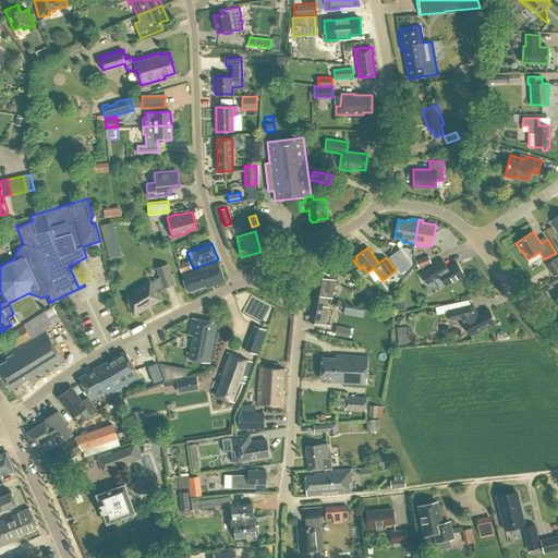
[(400,250),(389,257),(400,273),(411,265),(400,250)]
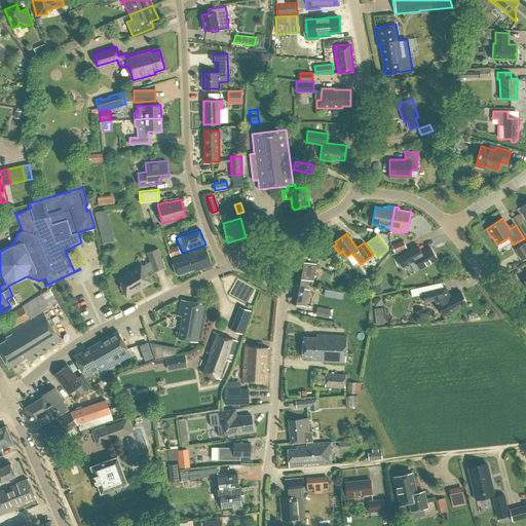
[(406,248),(404,240),(391,246),(395,252),(406,248)]
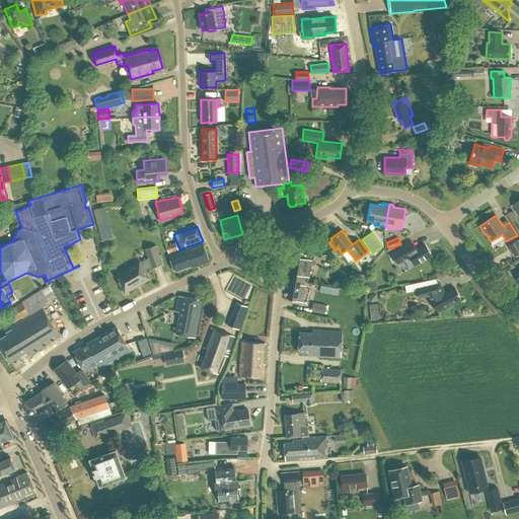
[(508,246),(514,256),(518,253),(518,243),(517,240),(508,246)]
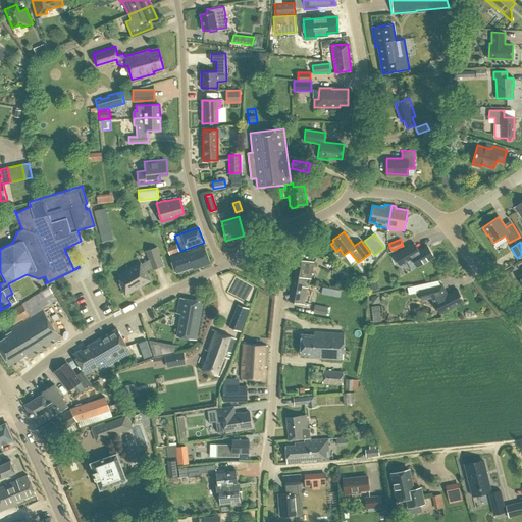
[(178,251),(176,244),(167,248),(169,254),(178,251)]
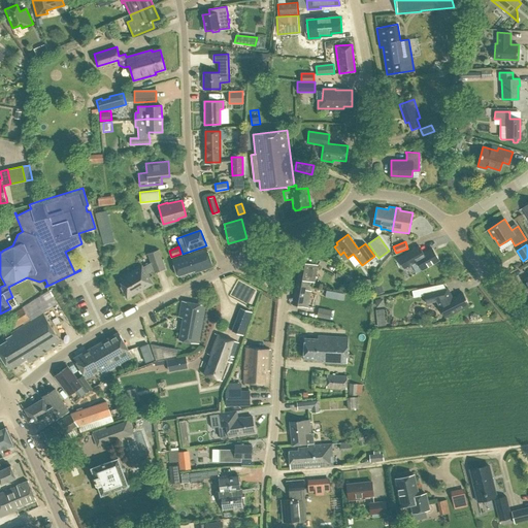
[(396,258),(403,270),(418,262),(422,270),(438,260),(432,249),(420,256),(415,248),(396,258)]
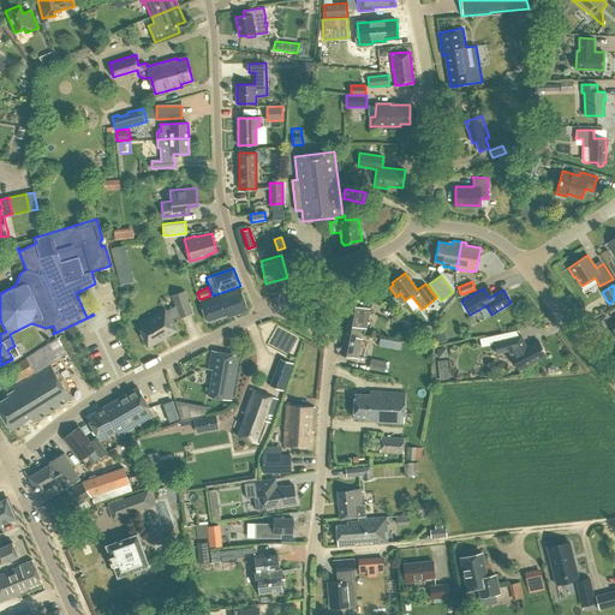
[(248,310),(240,290),(199,303),(207,321),(226,315),(226,317),(248,310)]
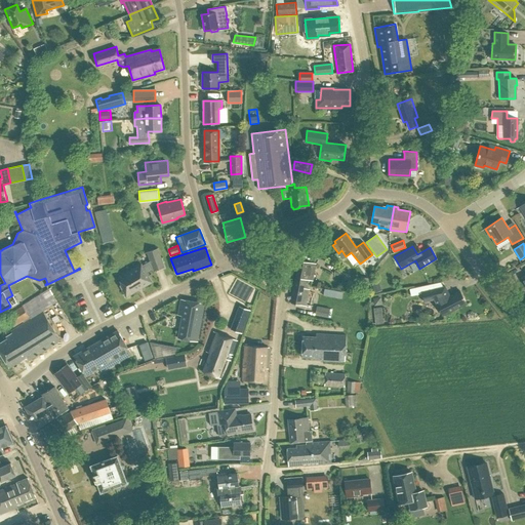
[(148,251),(151,260),(142,266),(142,264),(119,277),(122,283),(119,285),(126,296),(152,282),(146,272),(153,269),(154,270),(163,267),(157,248),(148,251)]
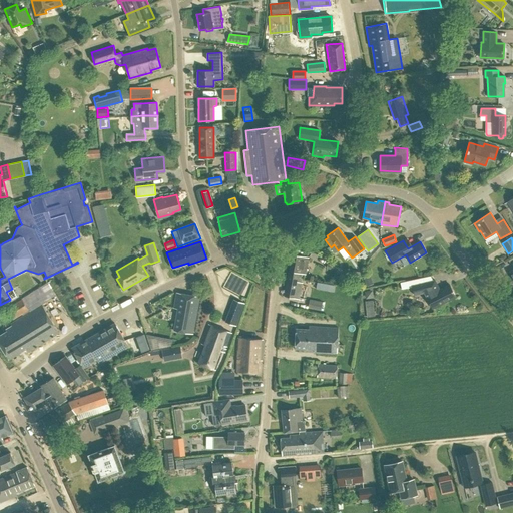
[(72,244),(68,246),(73,262),(77,260),(72,244)]
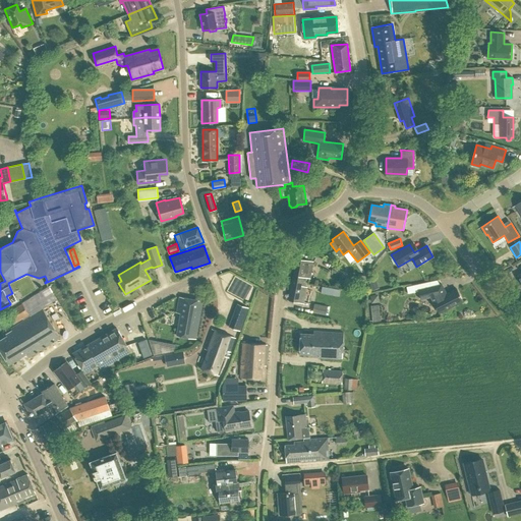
[(373,261),(368,255),(364,259),(368,265),(373,261)]
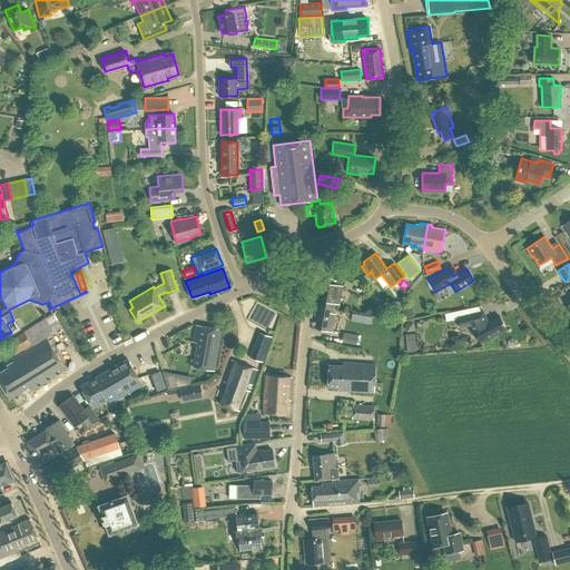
[(324,283),(321,301),(335,303),(340,304),(343,286),(324,283)]
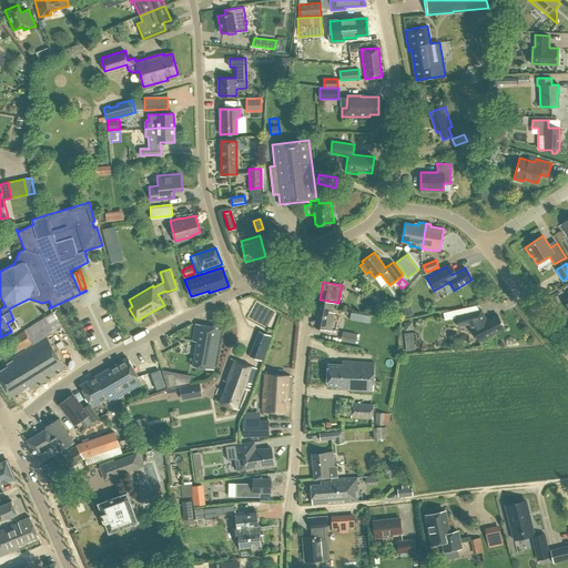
[(315,327),(331,331),(334,313),(332,312),(334,302),(320,300),(315,327)]
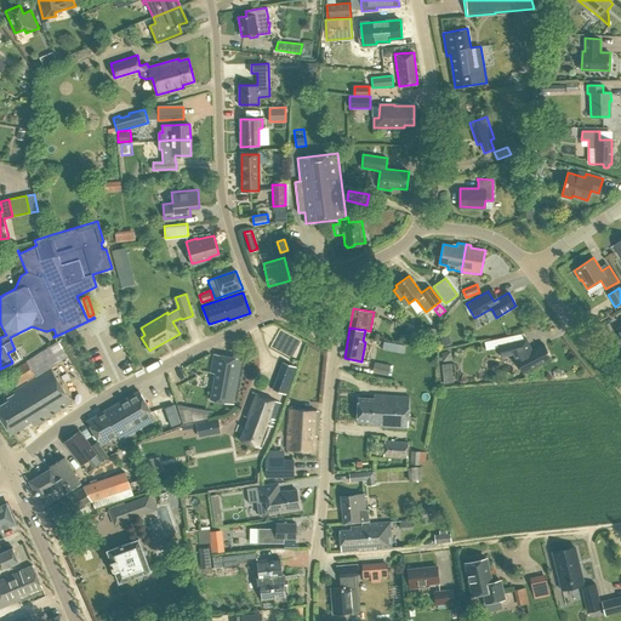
[(514,355),(523,372),(552,359),(545,343),(533,349),(527,339),(499,345),(501,353),(512,351),(514,355)]
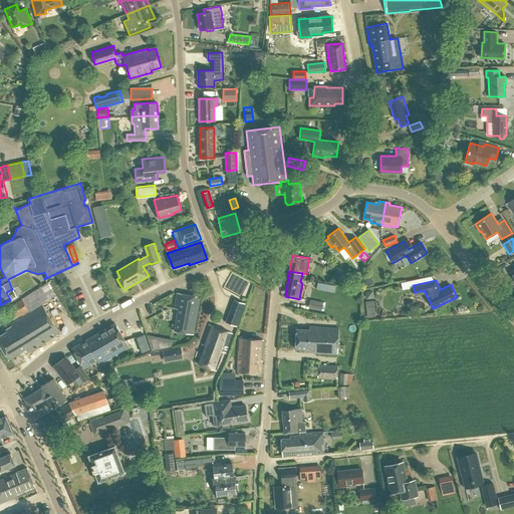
[(175,331),(193,334),(200,297),(177,292),(175,308),(179,309),(174,331),(175,331)]
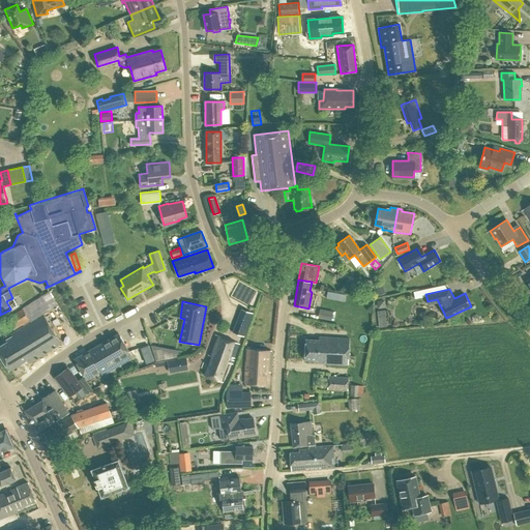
[(274,316),(275,305),(268,304),(267,315),(274,316)]
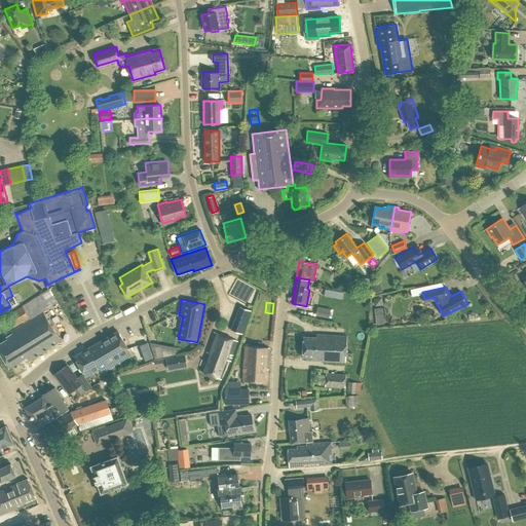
[(317,305),(315,314),(329,316),(331,308),(317,305)]
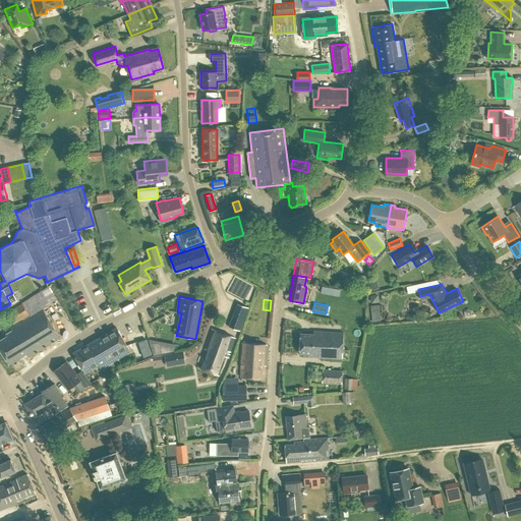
[(7,313),(14,324),(29,314),(22,303),(7,313)]
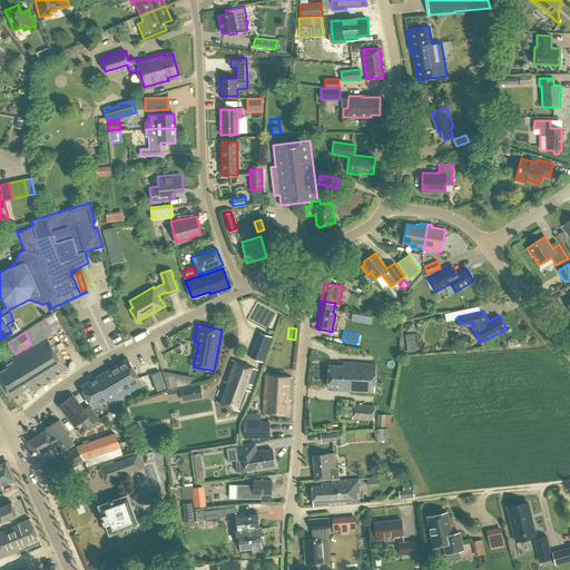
[(251,357),(262,362),(272,336),(259,332),(251,357)]
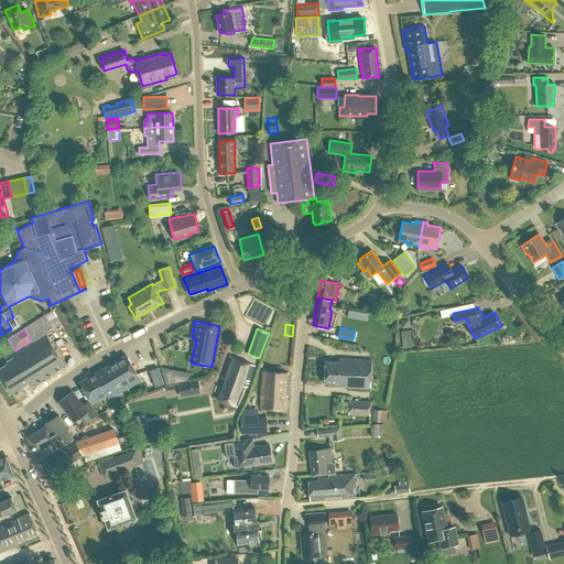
[(401,331),(403,348),(411,347),(409,329),(401,331)]
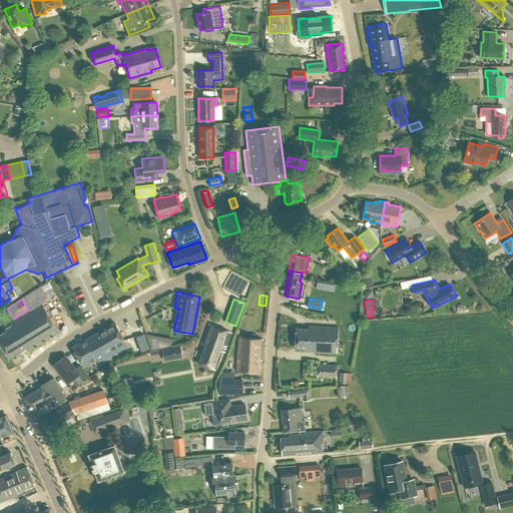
[(0,335),(0,343),(9,359),(26,349),(28,352),(59,332),(42,304),(11,324),(12,325),(6,329),(7,331),(0,335)]
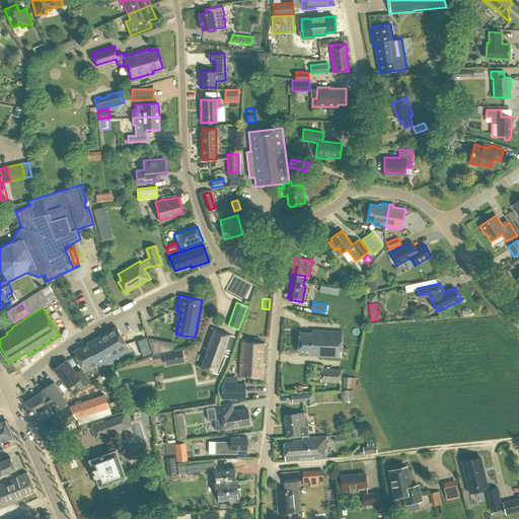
[(75,351),(73,352),(83,369),(95,363),(98,368),(130,350),(117,326),(84,345),(75,351)]
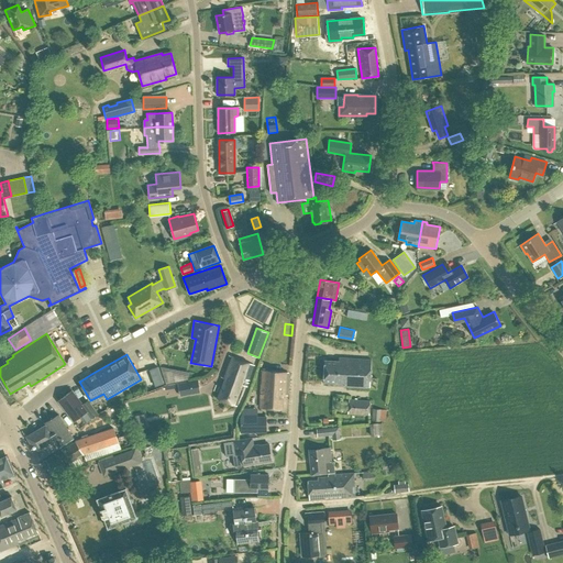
[(218,398),(236,405),(244,385),(246,385),(254,364),(229,355),(221,377),(225,378),(218,398)]
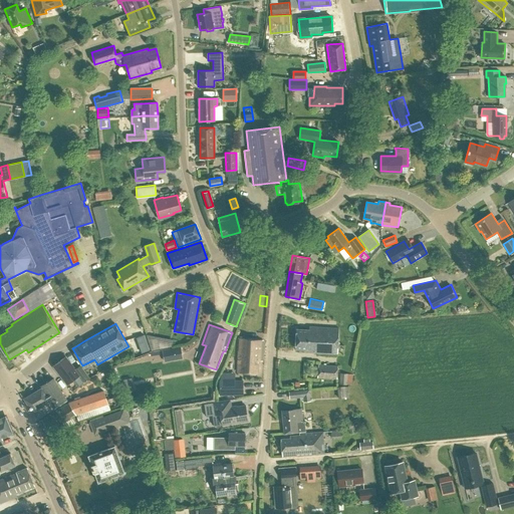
[(296,330),(295,348),(308,348),(307,351),(314,352),(314,353),(337,354),(338,328),(309,326),(309,330),(296,330)]
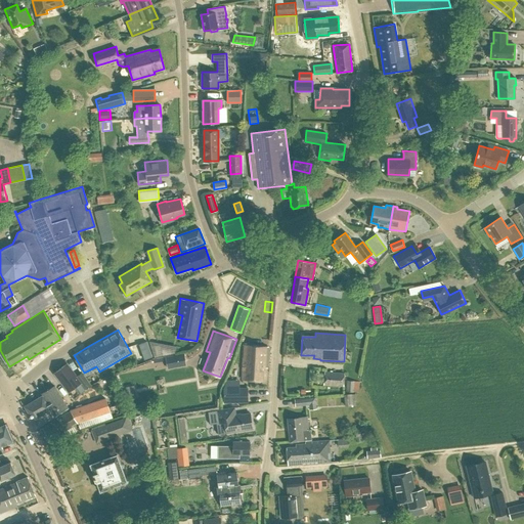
[(146,341),(139,344),(144,359),(153,357),(146,341)]
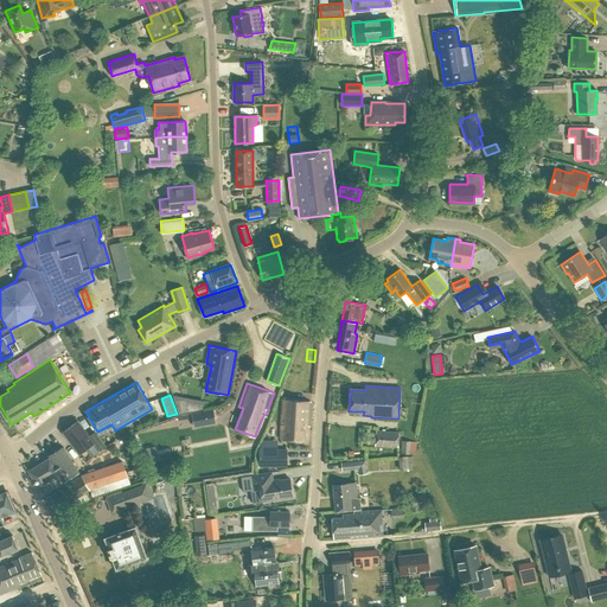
[(179,414),(189,411),(186,400),(176,402),(179,414)]
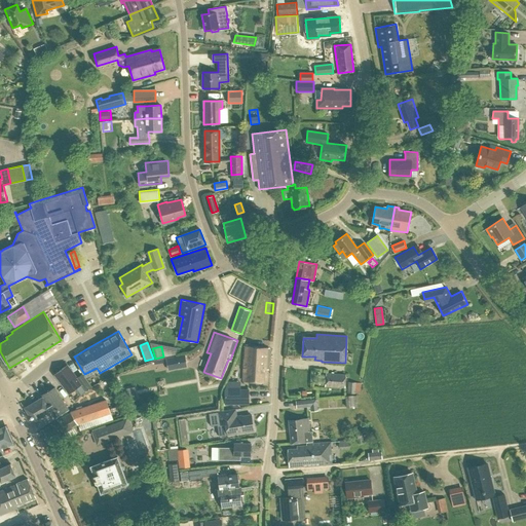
[(243,380),(263,381),(264,369),(268,369),(269,347),(245,346),(243,359),(246,359),(243,380)]
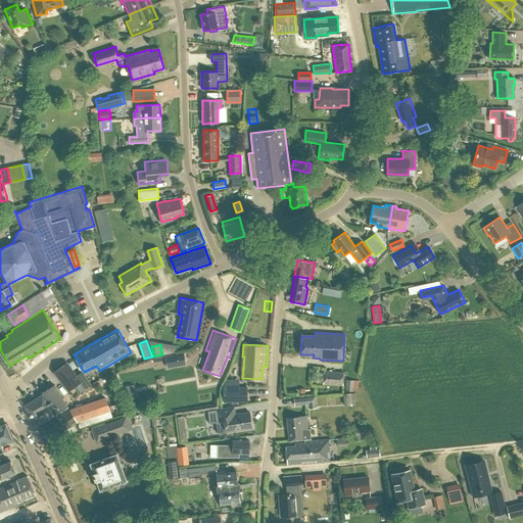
[(168,367),(186,364),(184,353),(165,357),(168,367)]
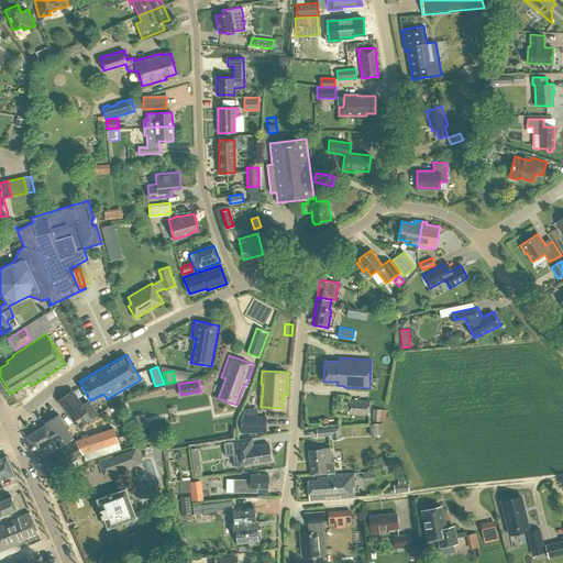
[(83,405),(73,390),(58,401),(74,421),(86,412),(91,419),(98,414),(88,400),(83,405)]
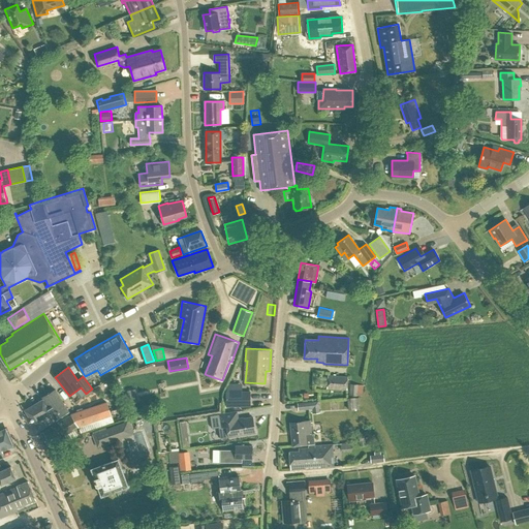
[(327,389),(347,390),(348,376),(328,375),(327,389)]
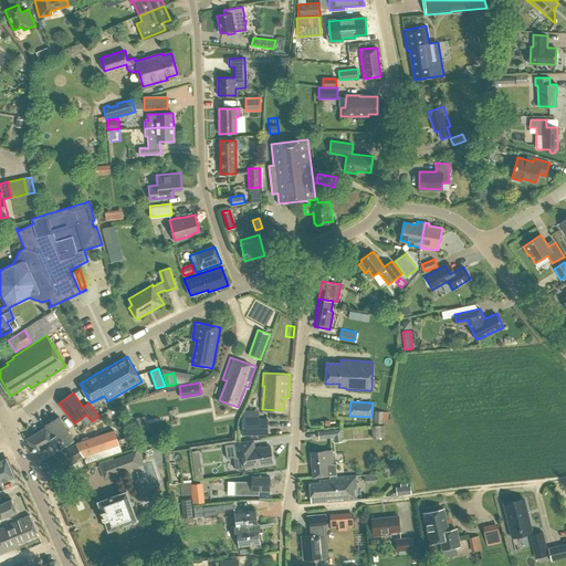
[(373,421),(388,423),(389,411),(375,409),(373,421)]
